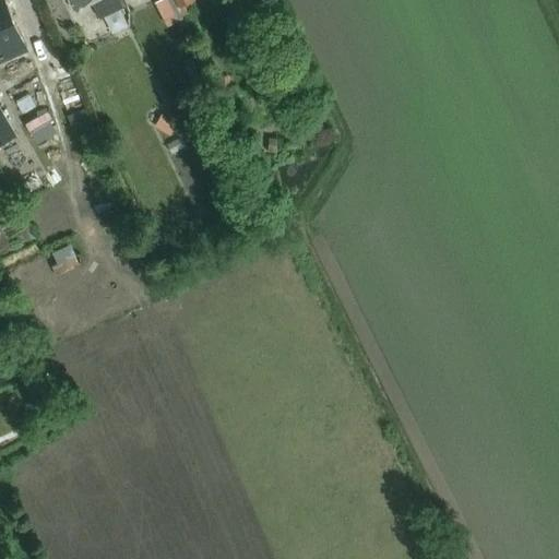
[(0,0),(0,62),(27,50),(14,23),(11,25),(7,15),(10,13),(2,0),(0,0)]
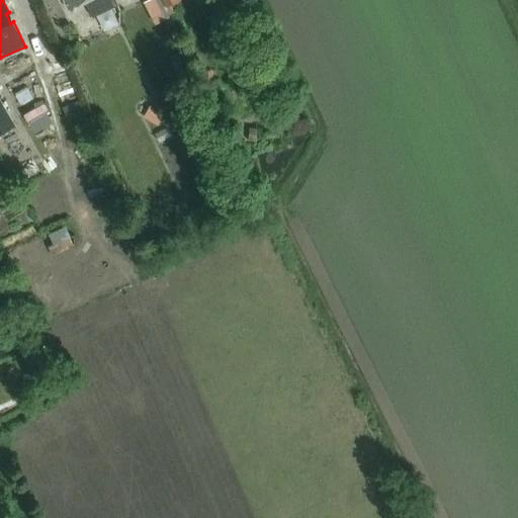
[(83,0),(90,14),(116,2),(114,0),(64,0),(68,7),(83,0)]
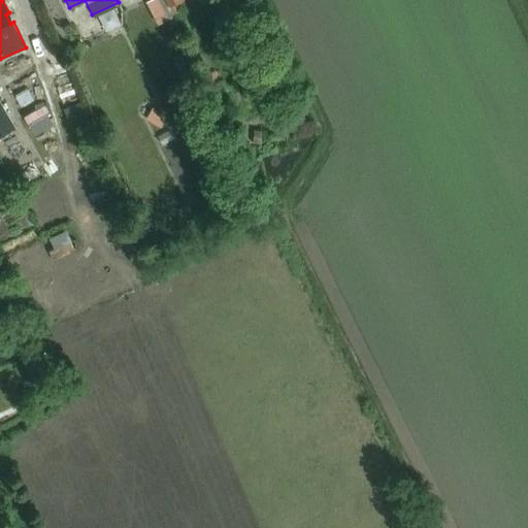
[(0,137),(15,129),(0,100),(0,137)]
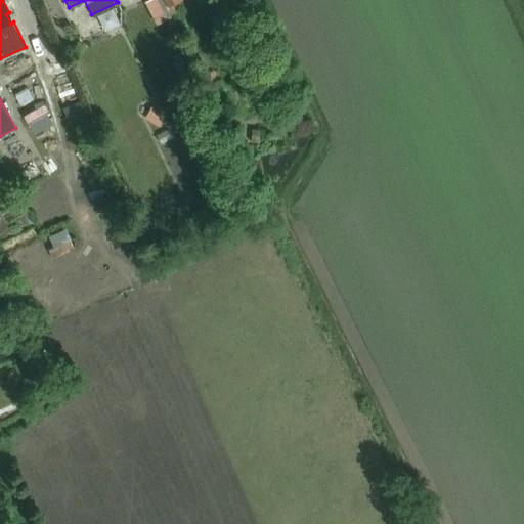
[(39,129),(55,126),(52,107),(36,111),(39,129)]
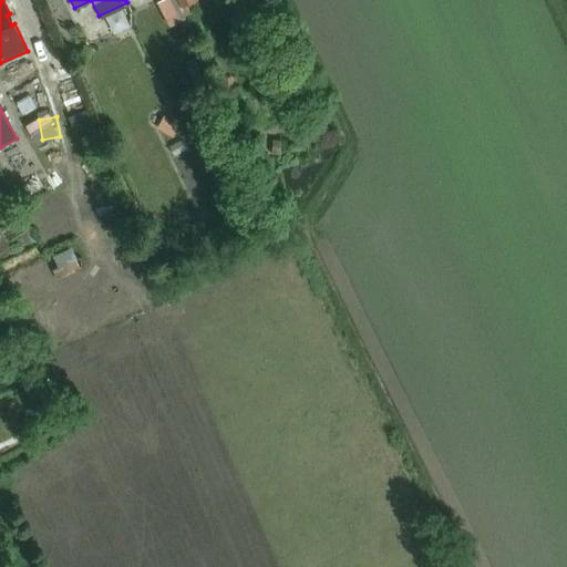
[(169,121),(162,133),(172,138),(179,126),(169,121)]
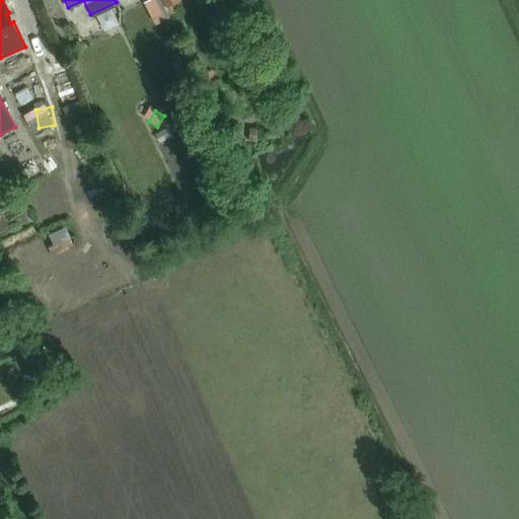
[(168,128),(155,135),(159,144),(172,137),(168,128)]
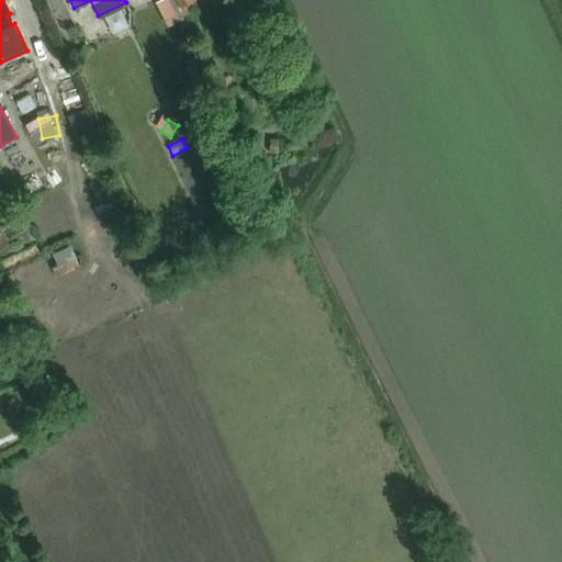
[(271,138),(270,153),(279,154),(280,139),(271,138)]
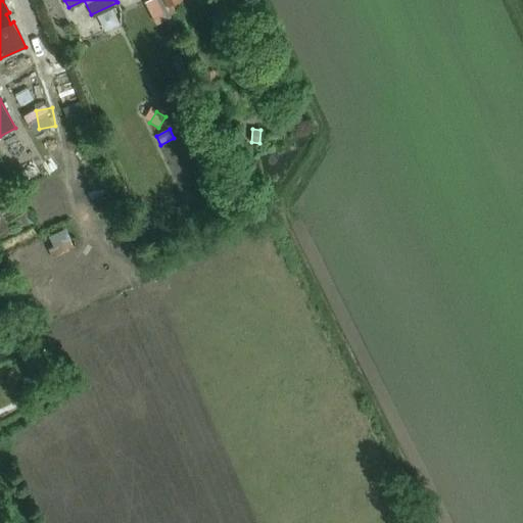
[(52,257),(75,247),(67,231),(45,241),(52,257)]
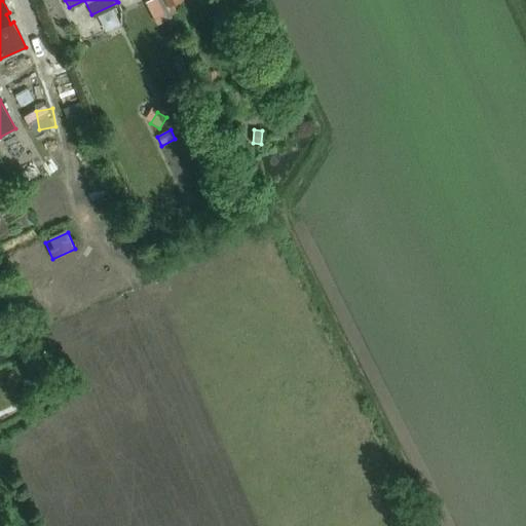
All buildings are outlined.
